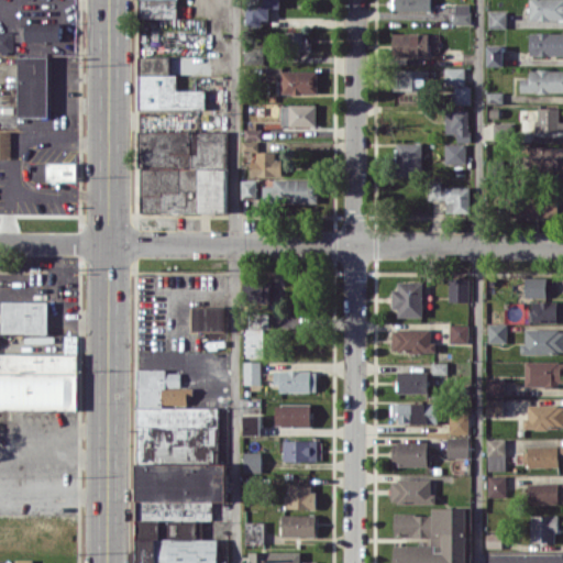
[(177,0),(139,0),(139,17),(177,18),(177,0)]
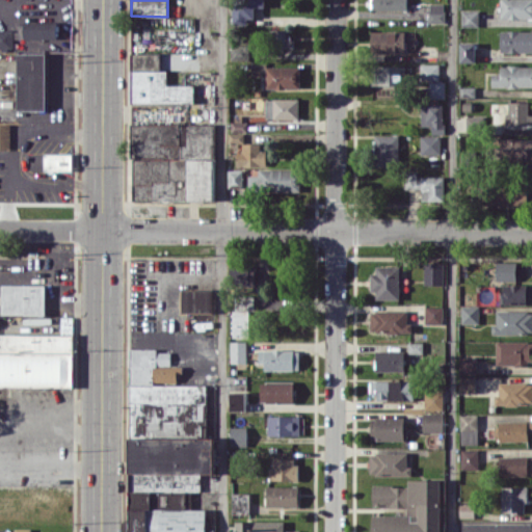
[(264,0),(233,0),(234,25),(248,24),(248,18),(255,18),(255,7),(265,7),(264,0)]
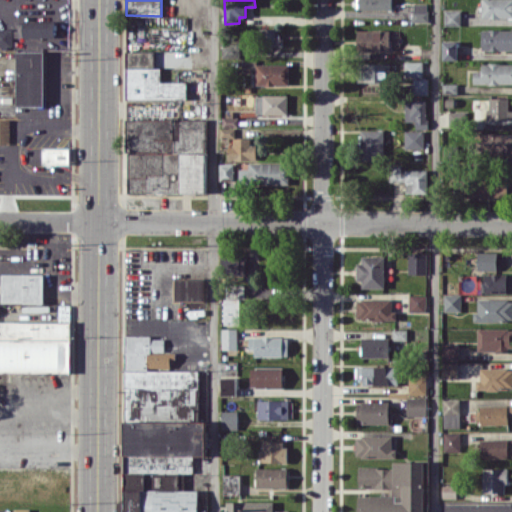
[(392,8),(391,0),(357,0),(358,9),(392,8)]
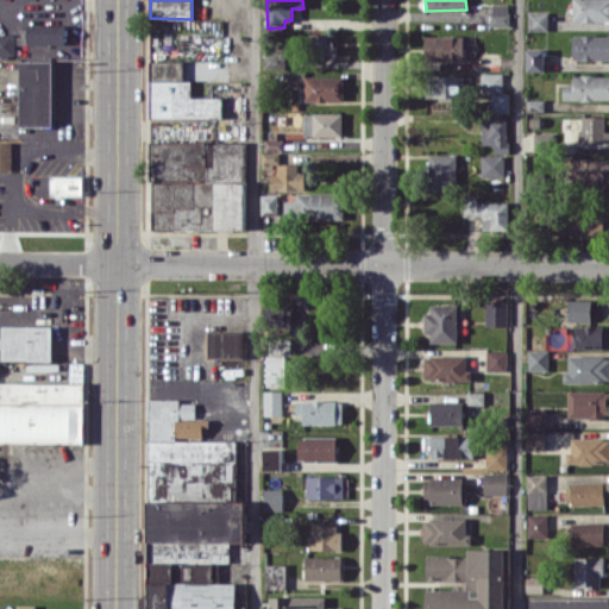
[(608,0),(572,0),(573,20),(608,19),(608,0)]
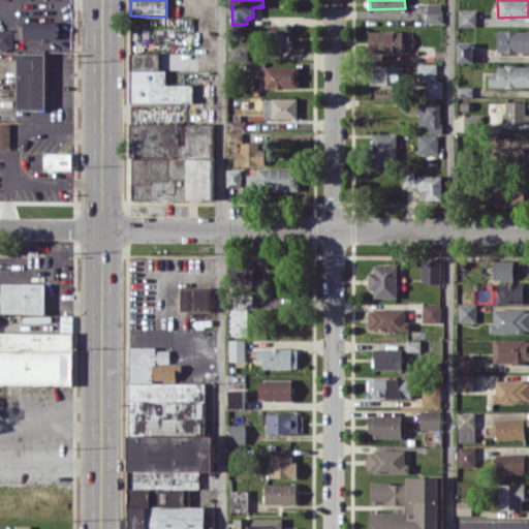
[(442,22),(441,3),(426,3),(427,22),(442,22)]
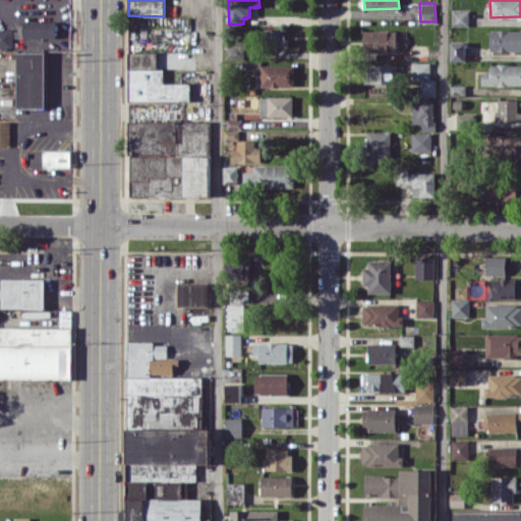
[(452,25),(469,25),(469,9),(452,9),(452,25)]
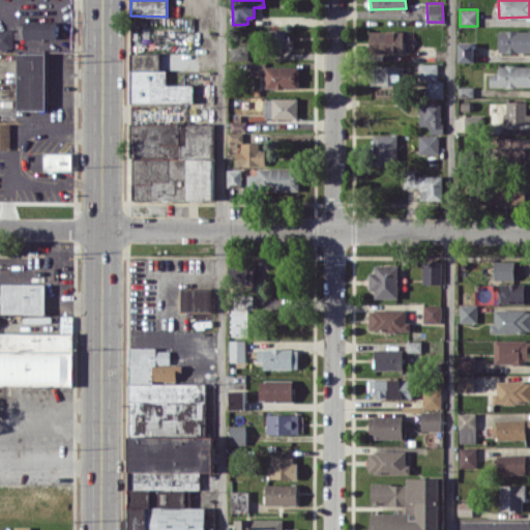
[(57,38),(56,21),(24,22),(24,38),(57,38)]
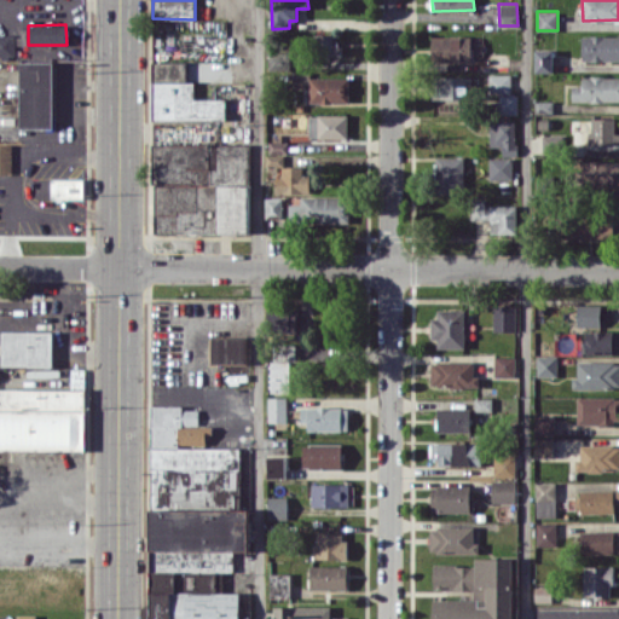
[(0,56),(15,57),(15,34),(0,33),(0,56)]
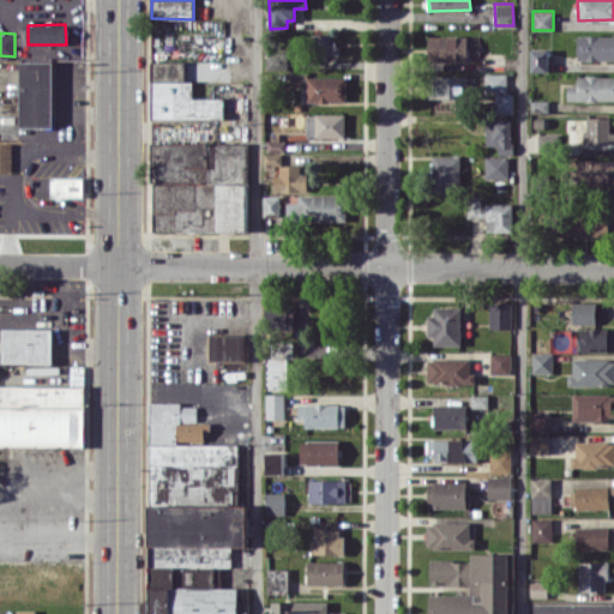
[(339,55),(339,43),(335,43),(335,32),(320,32),(320,54),(339,55)]
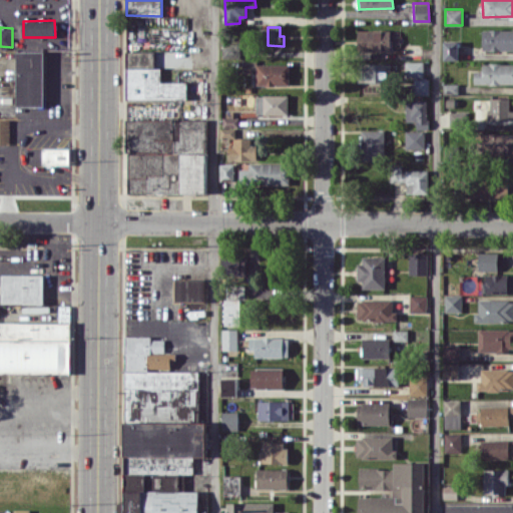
[(427,28),(407,27),(407,41),(427,41),(427,28)]
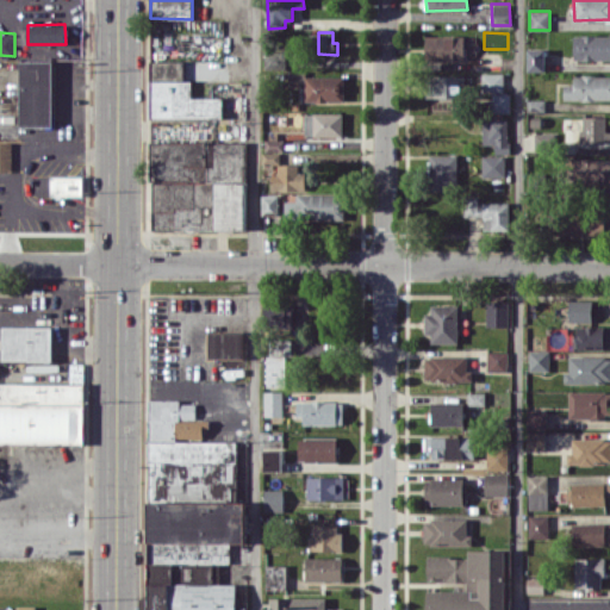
[(609,58),(609,33),(573,35),(574,60),(609,58)]
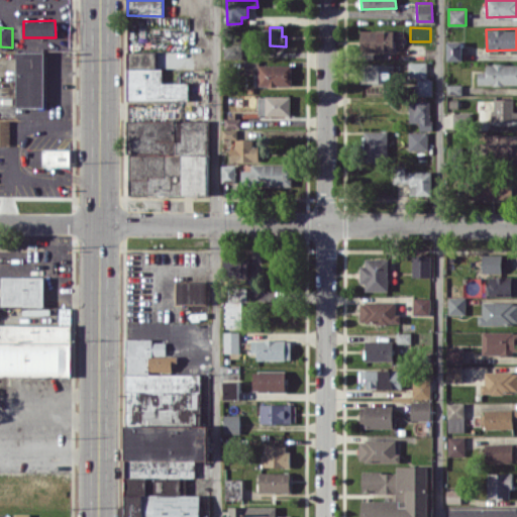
[(394,30),(362,29),(360,50),(394,50),(394,30)]
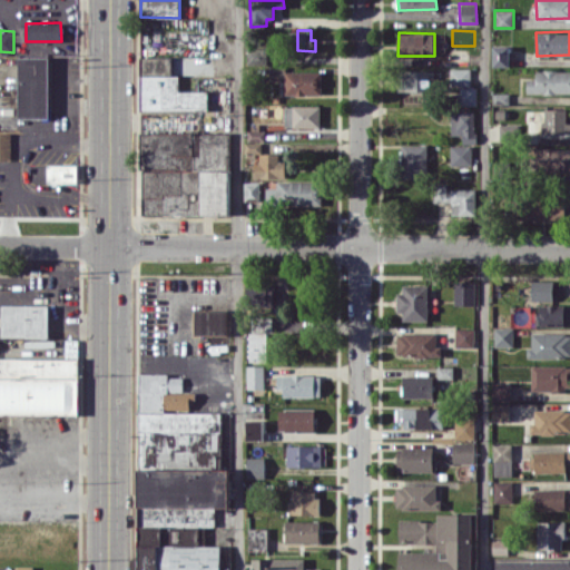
[(492,66),(509,67),(509,46),(493,46),(492,66)]
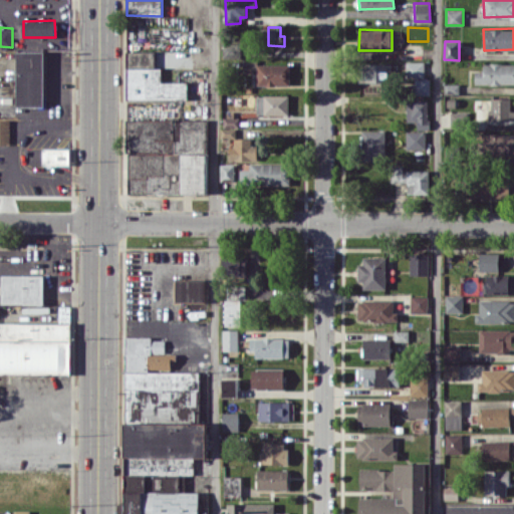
[(224,59),(241,58),(240,43),(223,44),(224,59)]
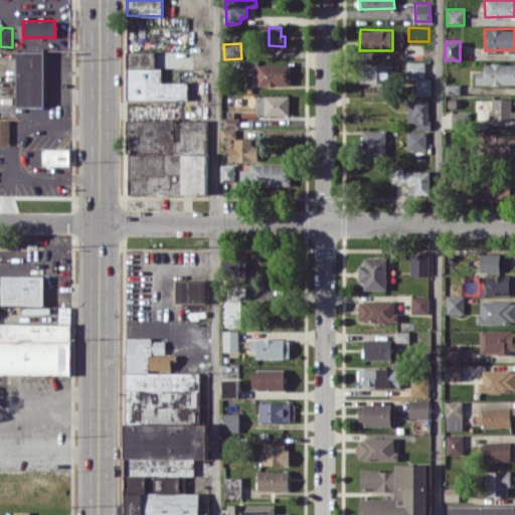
[(127,50),(127,66),(126,66),(126,99),(187,99),(187,82),(162,82),(161,67),(192,67),(192,50),(127,50)]
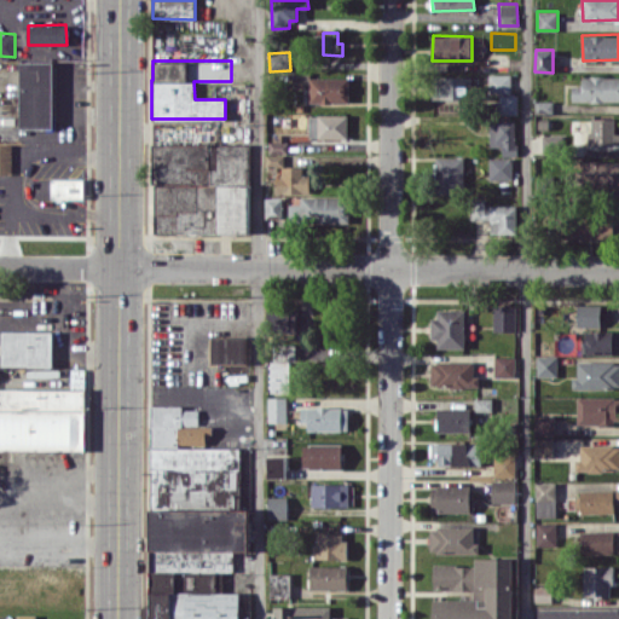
[(53,62),(19,62),(21,128),(53,128),(53,62)]
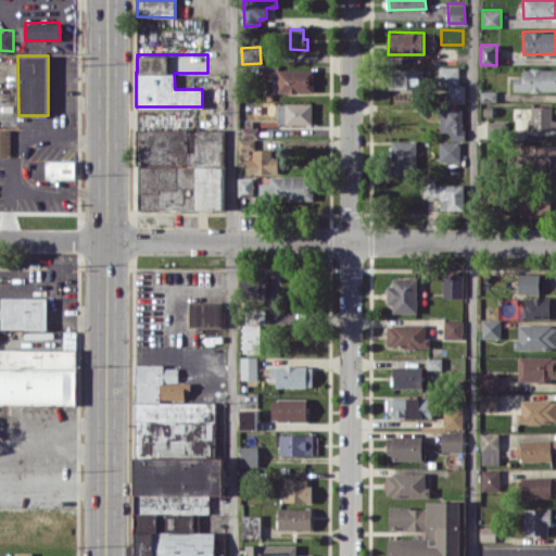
[(459,66),(439,66),(439,84),(458,84),(459,66)]
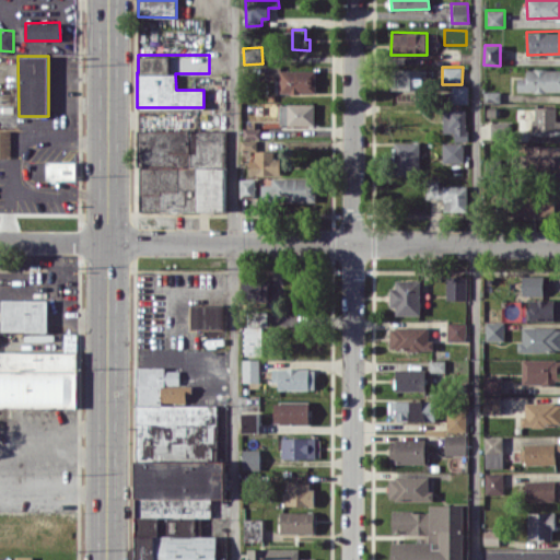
[(518,78),(517,91),(559,91),(559,68),(526,68),(526,78),(518,78)]
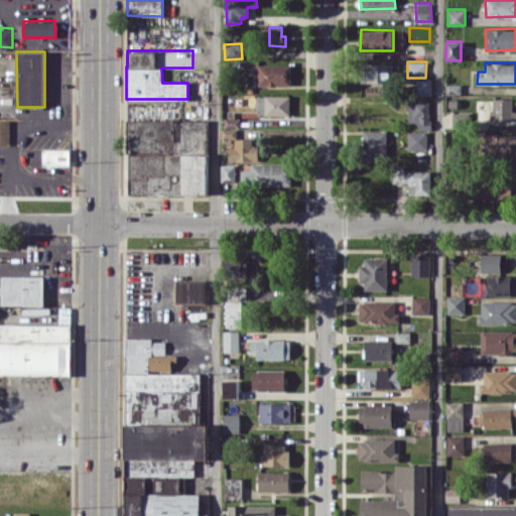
[(394,63),(362,63),(361,83),(393,84),(394,63)]
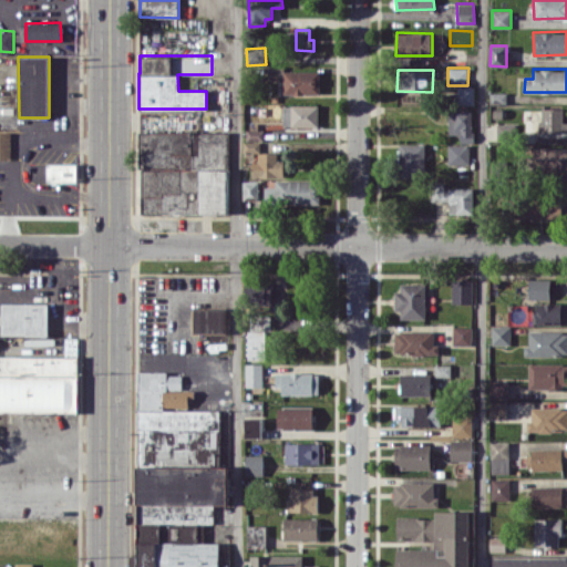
[(320,71),(282,71),(281,93),(320,93),(320,71)]
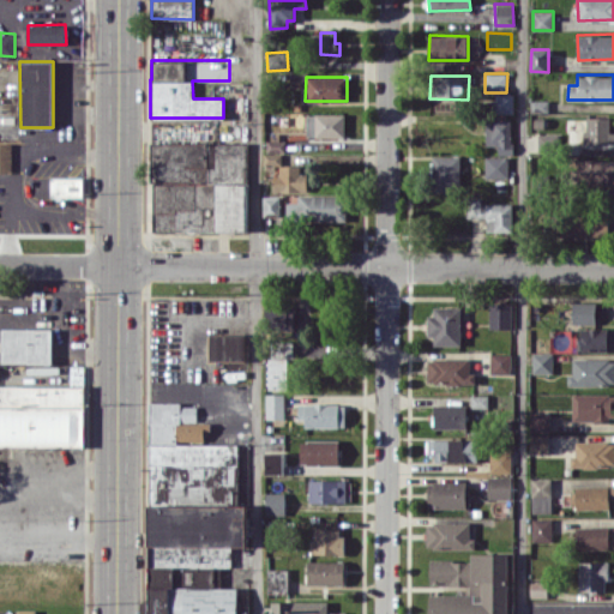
[(513,113),(515,94),(492,94),(492,113),(513,113)]
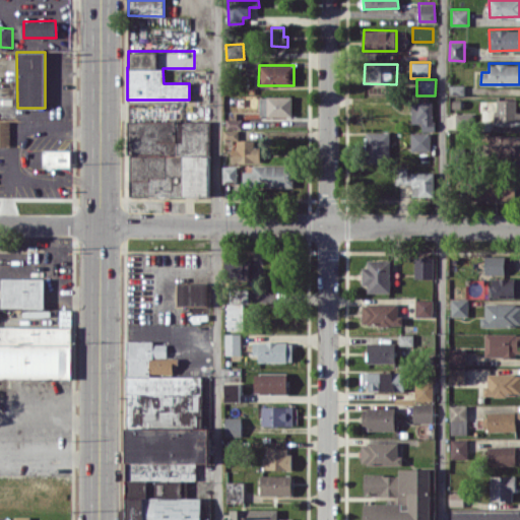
[(291,95),(260,96),(260,116),(291,116),(291,95)]
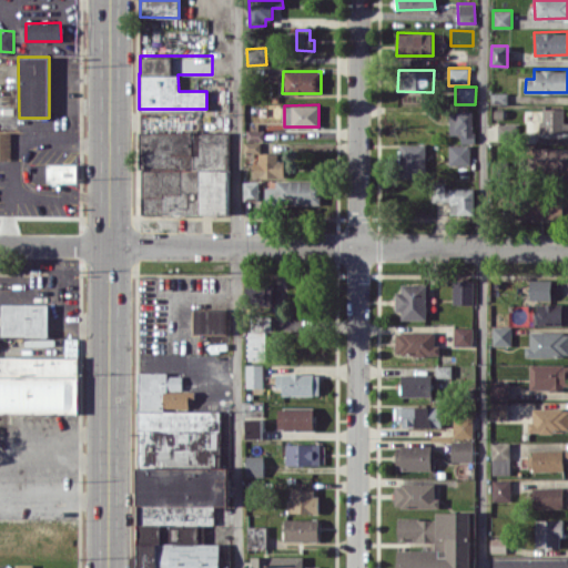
[(541,132),(567,132),(567,121),(565,122),(565,109),(541,109),(541,132)]
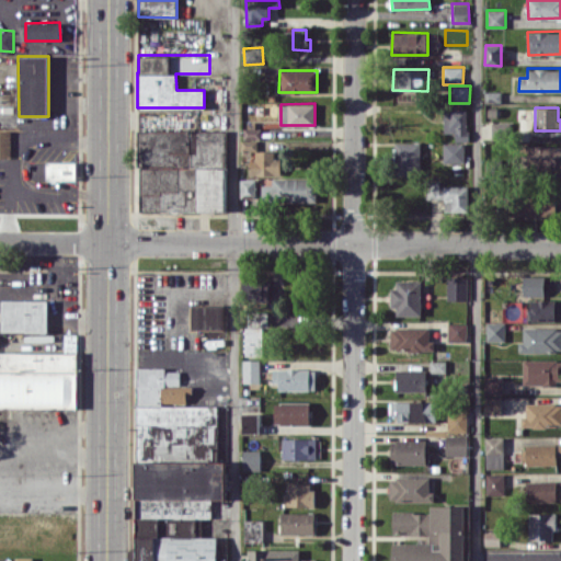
[(444,133),(455,133),(456,140),(468,140),(468,109),(444,110),(444,133)]
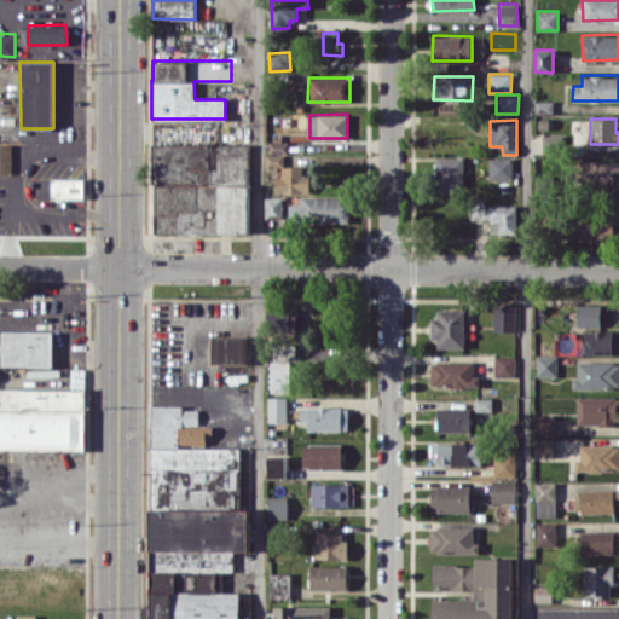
[(563,152),(563,134),(543,134),(542,151),(563,152)]
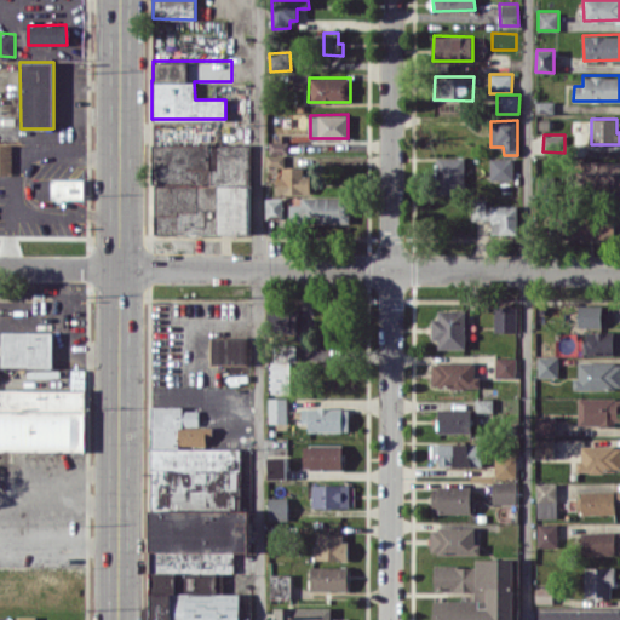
[(0,173),(12,174),(12,144),(0,144),(0,173)]
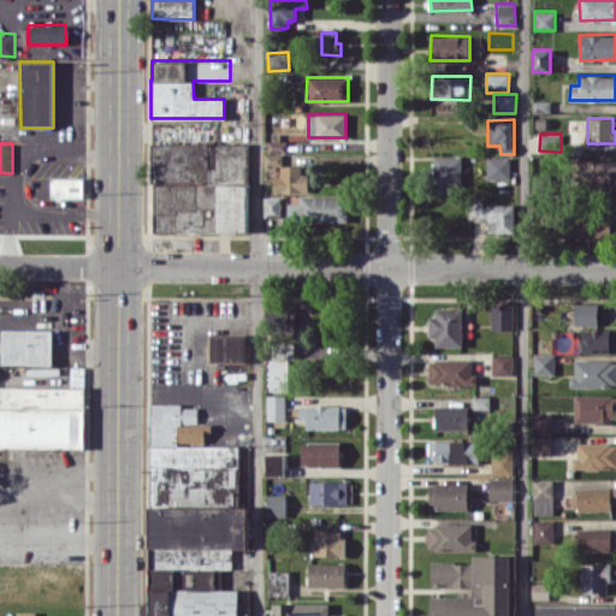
[(247,232),(248,143),(153,143),(152,232),(247,232)]
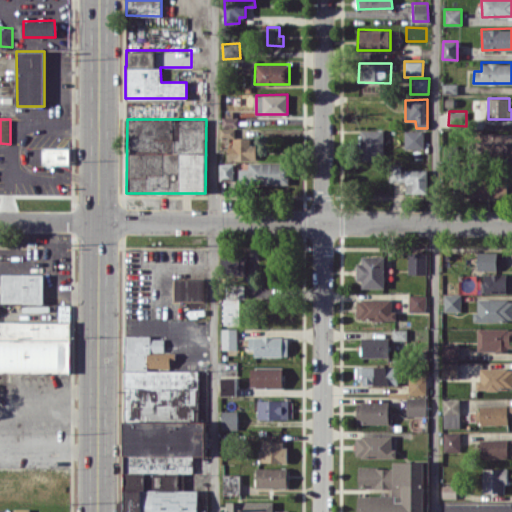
[(361,160),(384,160),(384,130),(361,129),(361,160)]
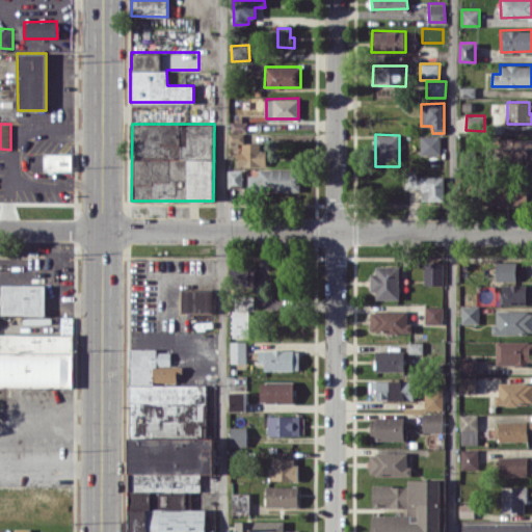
[(441,136),(421,135),(420,154),(441,154),(441,136)]
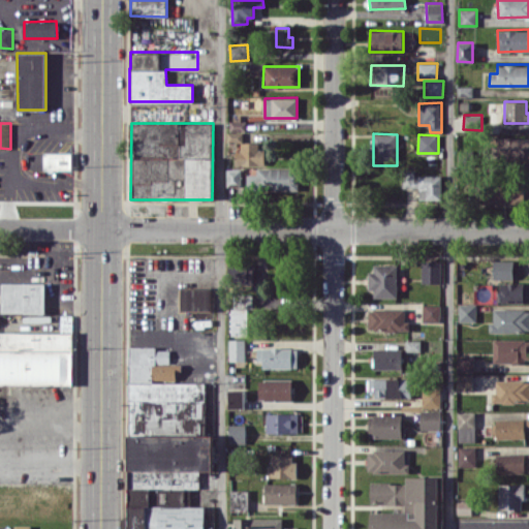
[(528,158),(528,137),(497,137),(497,159),(528,158)]
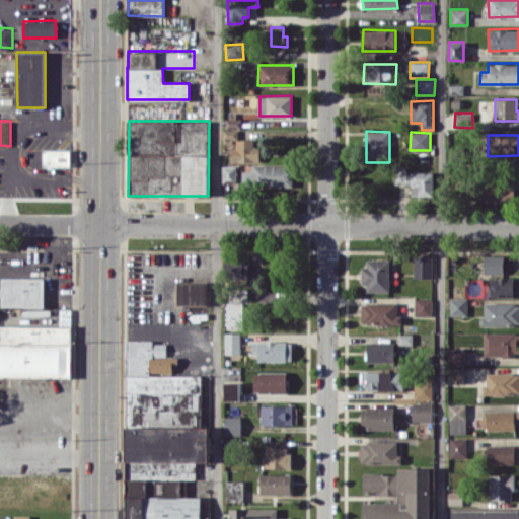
[(261,161),(260,146),(254,146),(253,140),(238,140),(238,162),(261,161)]
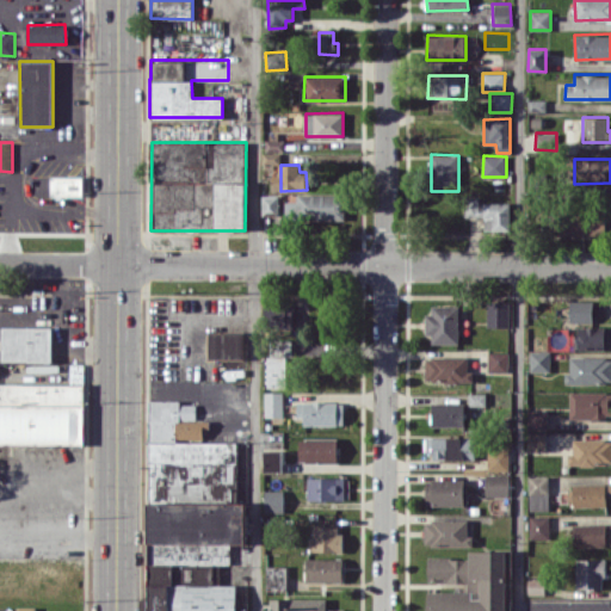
[(543,192),(543,173),(530,173),(530,192),(543,192)]
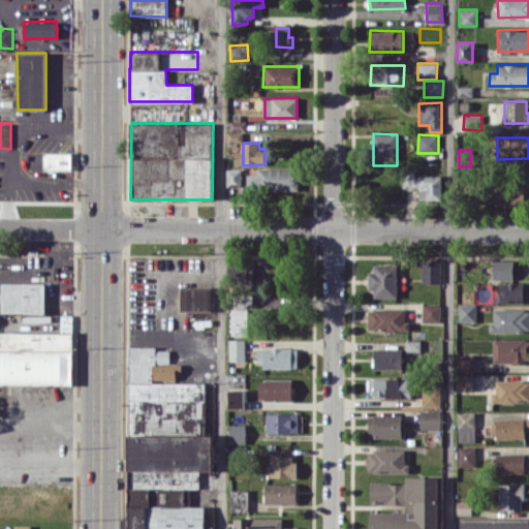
[(71,170),(72,153),(44,152),(43,169),(71,170)]
